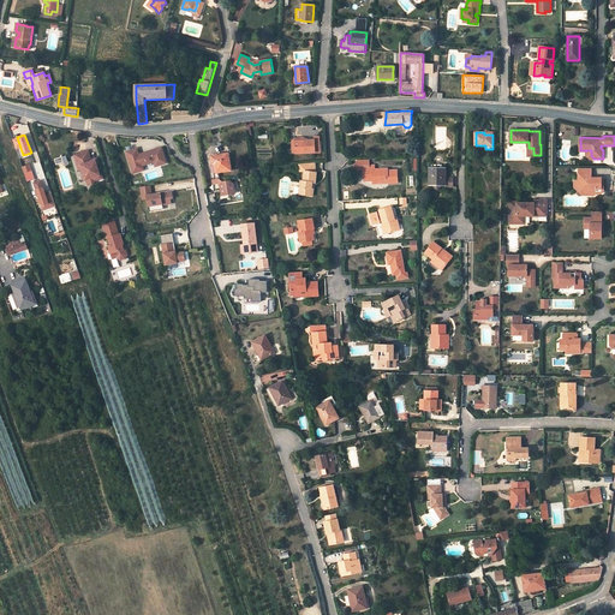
[(294,139),(292,139),(293,153),(296,153),(296,141),(305,141),(304,138),(294,139)]
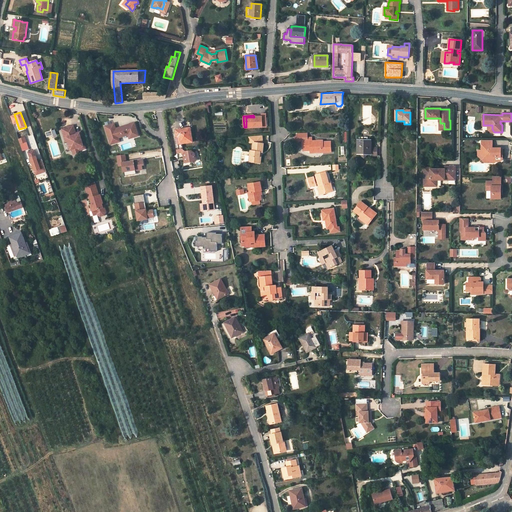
[(254,117),(246,117),(246,127),(263,126),(267,126),(266,116),(262,117),(254,117)]
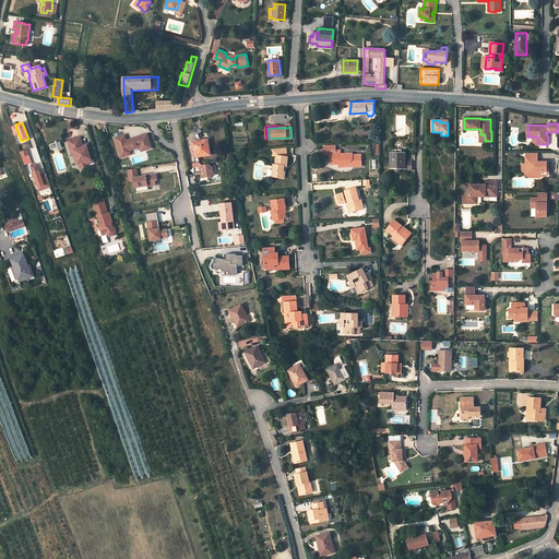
[(125,134),(115,138),(121,157),(131,154),(130,150),(141,146),(142,151),(152,147),(147,133),(141,135),(142,137),(138,138),(137,137),(127,140),(125,134)]
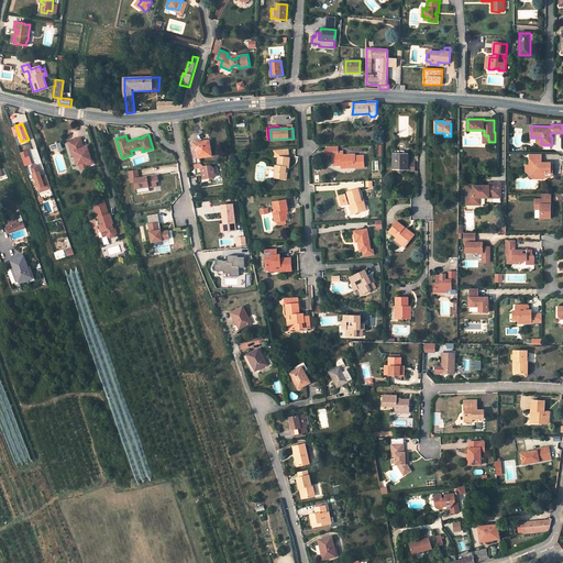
[(80,138),(79,139),(83,147),(85,147),(86,150),(88,150),(89,151),(90,150),(89,144),(84,146),(80,138)]
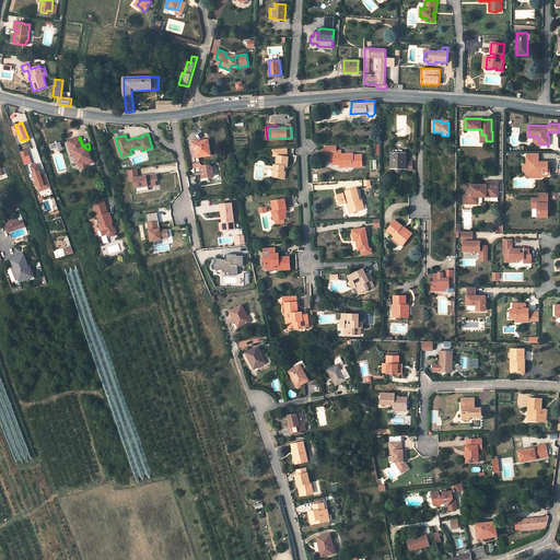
[(79,138),(68,141),(72,154),(74,154),(76,153),(79,163),(80,168),(85,166),(86,164),(85,161),(91,160),(89,150),(88,149),(85,149),(84,147),(82,147),(79,138)]
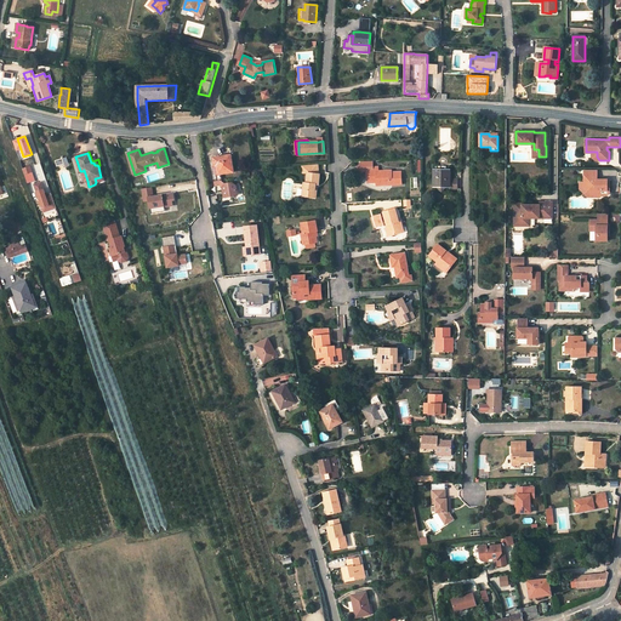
[(231,155),(214,158),(215,165),(212,165),(214,175),(216,175),(217,181),(214,182),(216,193),(223,192),(224,198),(237,195),(235,186),(232,183),(226,184),(222,181),(221,174),(233,172),(231,155)]
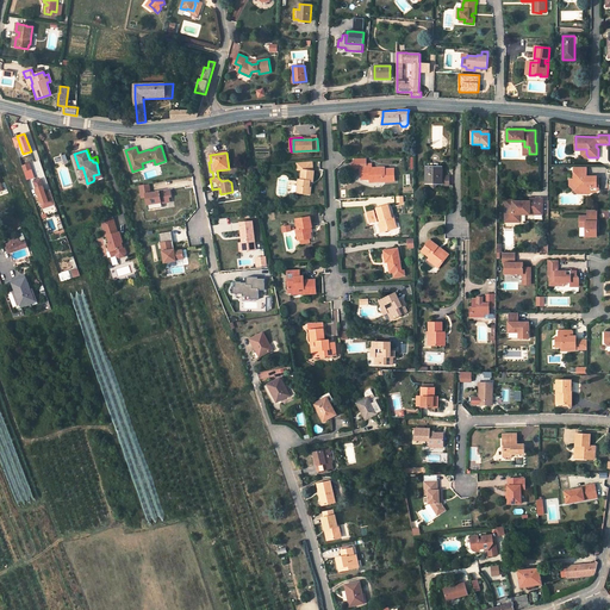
[(361,167),(361,175),(369,175),(371,180),(373,180),(373,182),(394,181),(394,168),(377,169),(377,167),(372,168),(372,163),(367,163),(367,159),(356,160),(350,165),(355,169),(359,167),(361,167)]
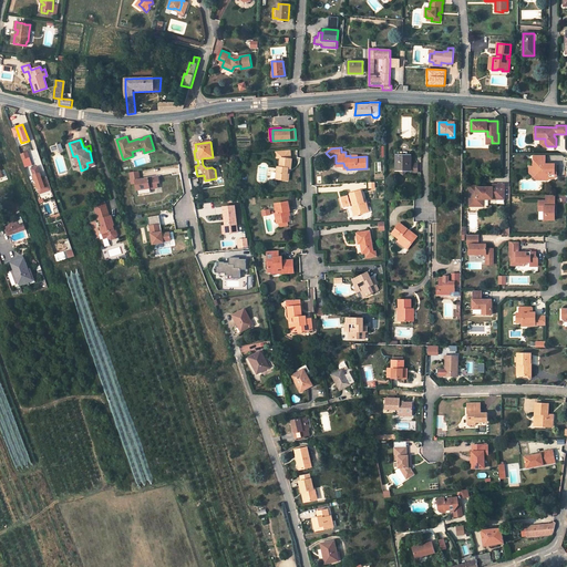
[(281,158),(280,167),(279,166),(278,178),(287,181),(288,168),(291,168),(292,158),(291,158),(290,151),(276,152),(277,158),(281,158)]
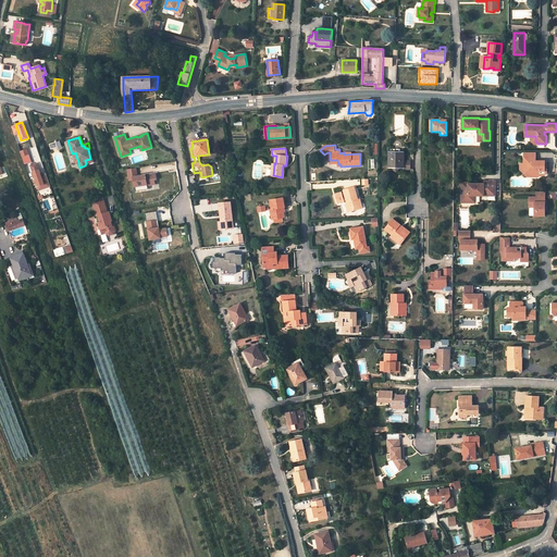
[(26,149),(21,151),(25,164),(32,162),(26,149)]
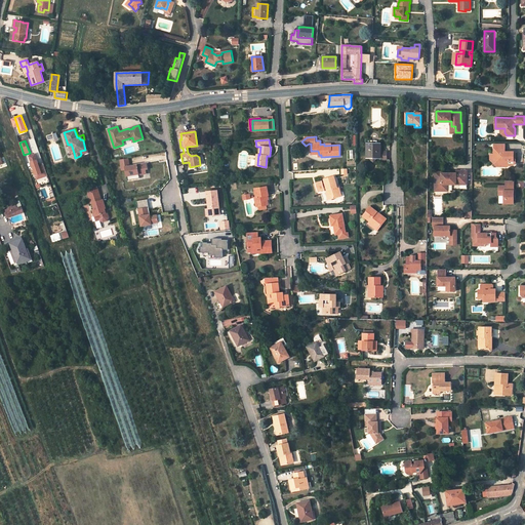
[(367,150),(367,158),(369,158),(372,158),(371,160),(374,163),(376,160),(376,158),(380,158),(380,152),(380,145),(378,145),(378,143),(369,143),(369,145),(367,144),(367,148),(367,150)]
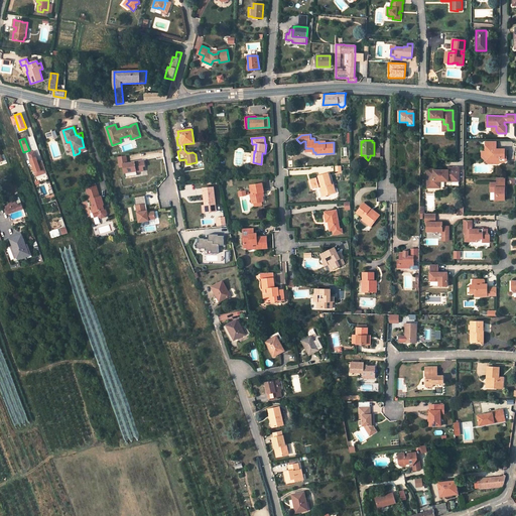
[(497,141),(486,141),(486,151),(489,151),(489,154),(490,156),(491,156),(491,161),(493,162),(495,163),(499,163),(501,162),(505,162),(507,160),(507,149),(502,149),(500,150),(501,151),(497,151),(497,149),(497,141)]
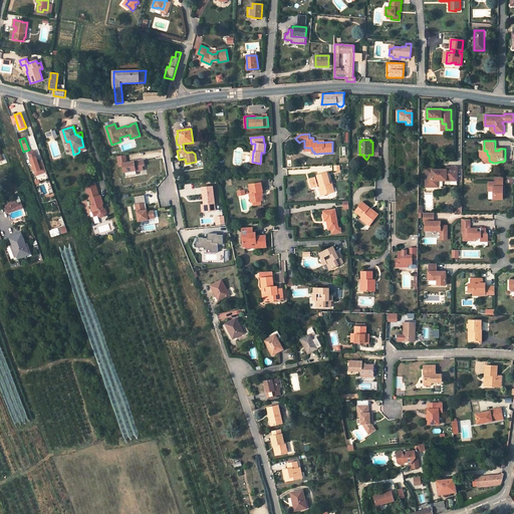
[(34,151),(28,153),(36,176),(47,172),(42,160),(38,162),(34,151)]
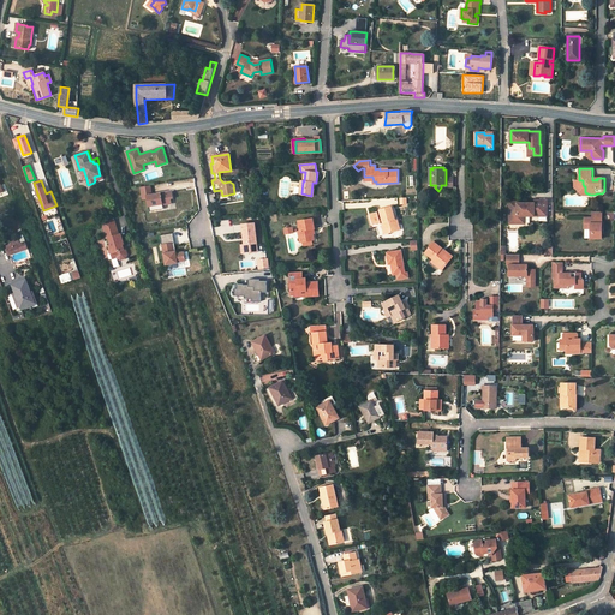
[(150,185),(141,186),(143,199),(148,198),(150,212),(157,210),(156,204),(162,203),(163,204),(172,203),(171,198),(173,197),(172,191),(153,195),(150,185)]
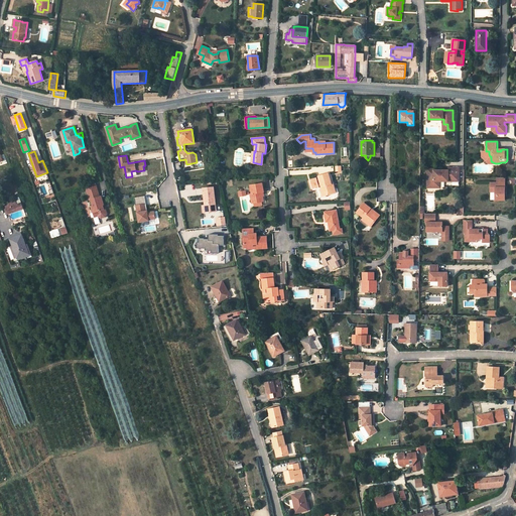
[(448,169),(438,169),(438,171),(433,171),(433,169),(433,168),(427,167),(427,186),(440,186),(440,180),(444,180),(444,177),(452,177),(452,180),(459,180),(459,168),(453,168),(453,166),(448,166),(448,169)]
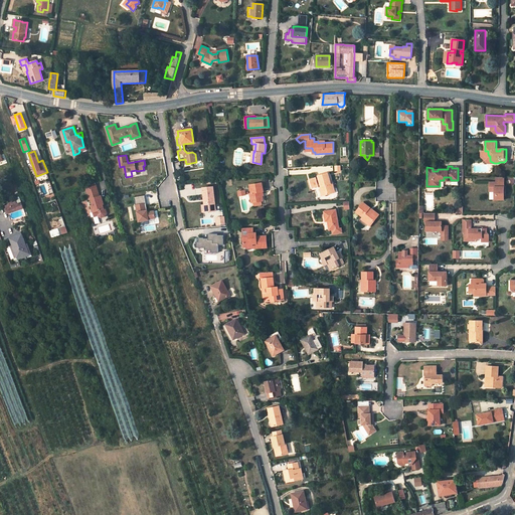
[(331,183),(328,173),(318,176),(319,179),(320,183),(321,186),(322,186),(323,188),(322,188),(324,195),(333,192),(332,187),(334,187),(332,183),(331,183)]
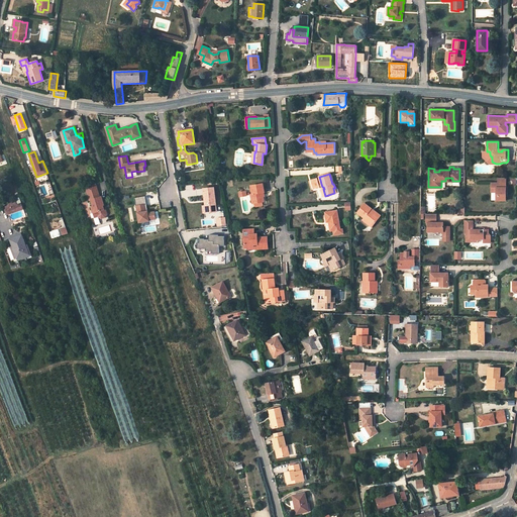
[(321,184),(320,180),(318,181),(317,178),(312,180),(315,188),(319,186),(319,184),(321,184)]
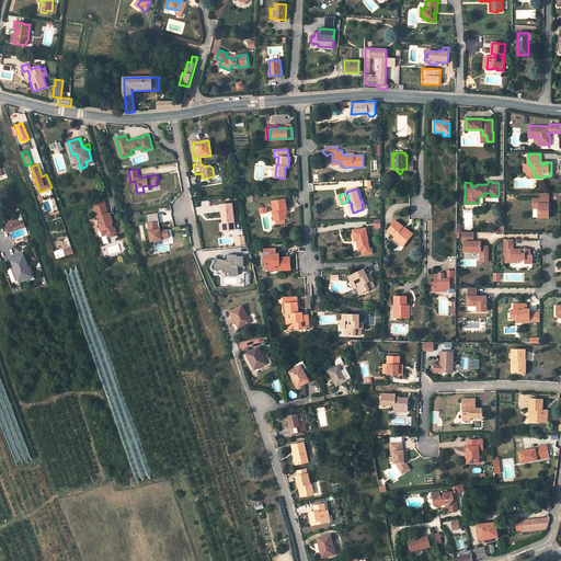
[(549,193),(540,193),(540,198),(534,198),(534,204),(539,204),(539,208),(539,217),(549,217),(549,213),(549,208),(551,208),(551,203),(549,204),(549,193)]
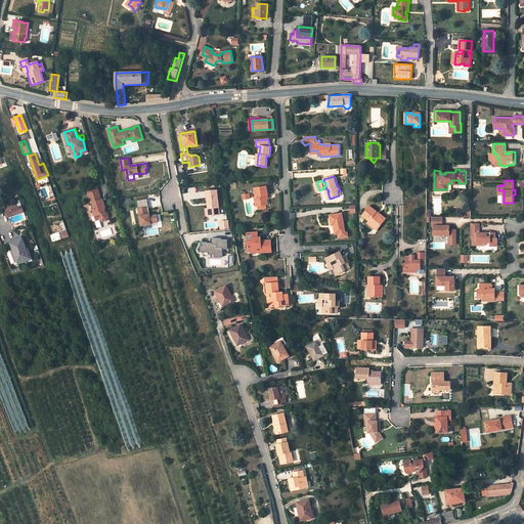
[(266,186),(254,188),(256,197),(254,198),(256,207),(258,206),(265,205),(267,205),(266,200),(265,195),(267,194),(268,194),(266,186)]
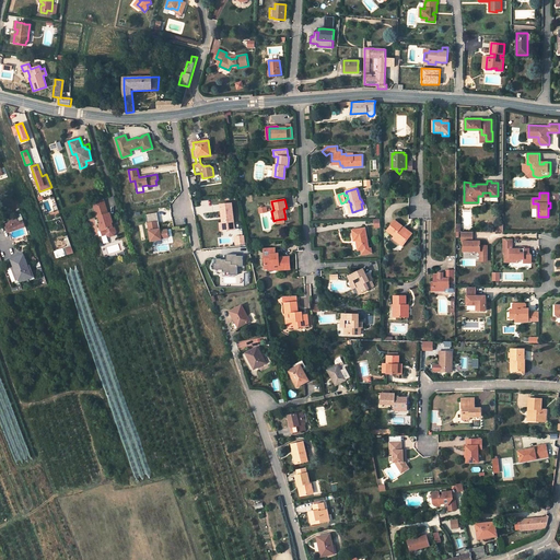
[(232,200),(221,203),(223,214),(224,214),(228,229),(237,226),(232,200)]
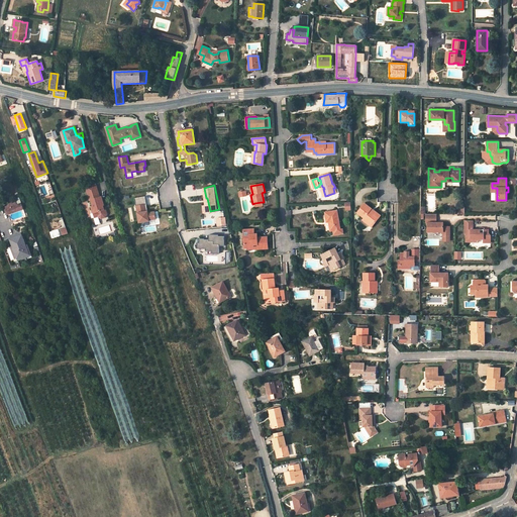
[(97,189),(87,192),(90,201),(92,201),(94,207),(92,208),(93,214),(97,213),(98,217),(101,219),(105,218),(107,214),(105,210),(104,210),(103,206),(104,206),(102,197),(100,198),(97,189)]
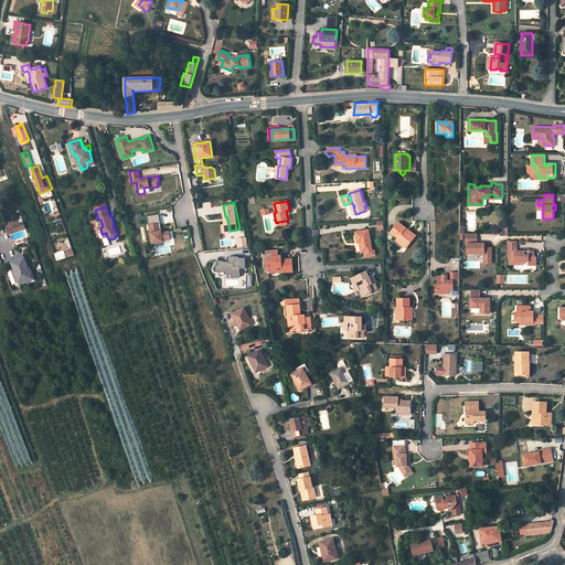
[(159,214),(147,216),(149,225),(150,225),(152,243),(163,242),(163,241),(170,240),(169,232),(162,233),(161,231),(160,231),(159,224),(160,223),(159,214)]
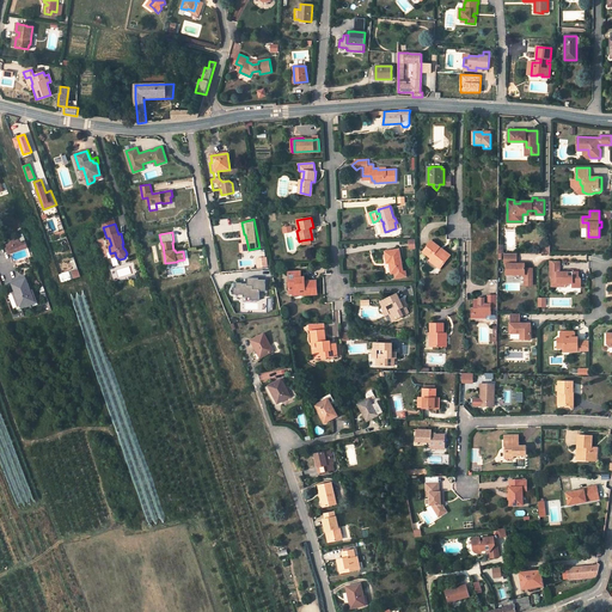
[(441,248),(433,242),(423,252),(432,258),(429,259),(440,268),(448,257),(440,250),(441,248)]
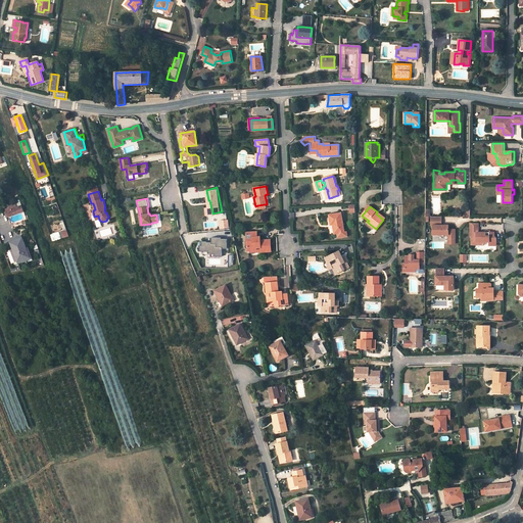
[(14,208),(6,210),(8,217),(16,215),(14,208)]
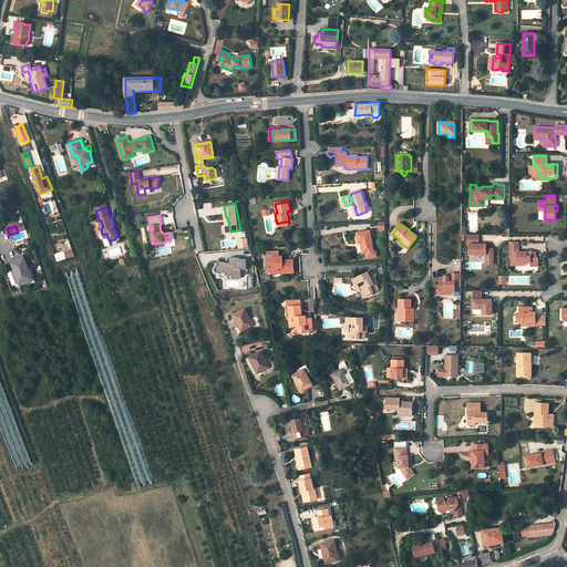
[(418,237),(409,229),(408,232),(415,238),(418,237)]
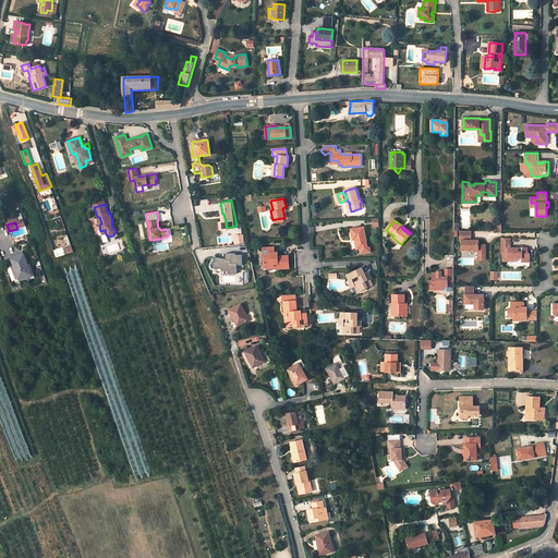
[(364,227),(351,230),(353,240),(356,239),(356,241),(355,241),(356,250),(360,249),(367,247),(364,227)]
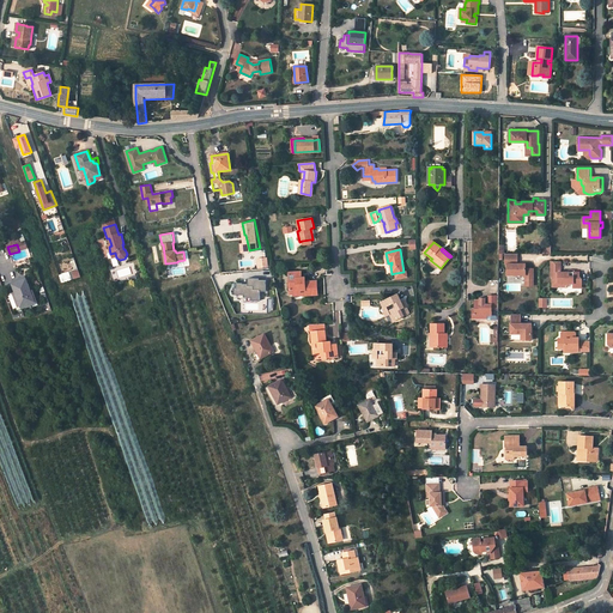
[(517,253),(505,253),(505,262),(507,262),(507,272),(513,272),(513,274),(525,274),(525,279),(533,279),(533,267),(525,267),(525,262),(517,262),(517,253)]
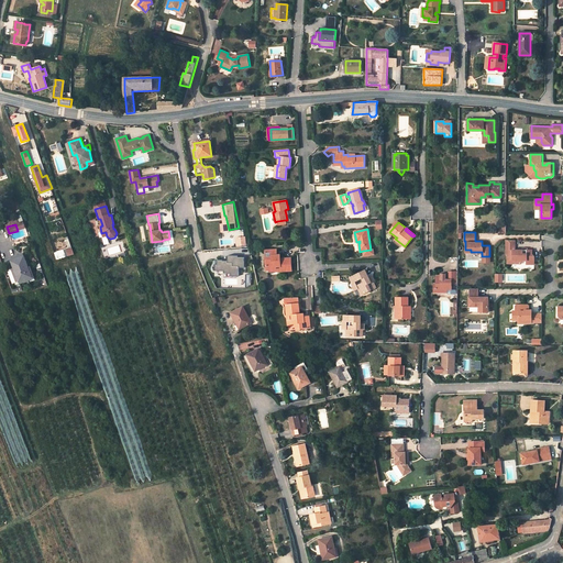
[(235,238),(236,246),(246,245),(245,235),(235,238)]
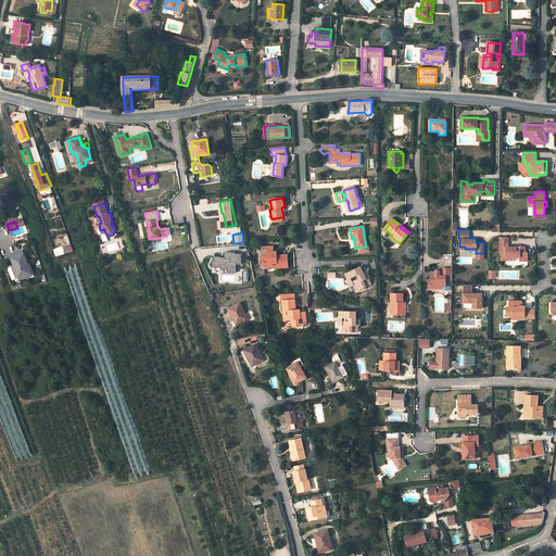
[(508,237),(500,237),(500,251),(507,251),(506,256),(520,256),(520,261),(528,261),(528,253),(526,251),(526,247),(508,247),(508,237)]
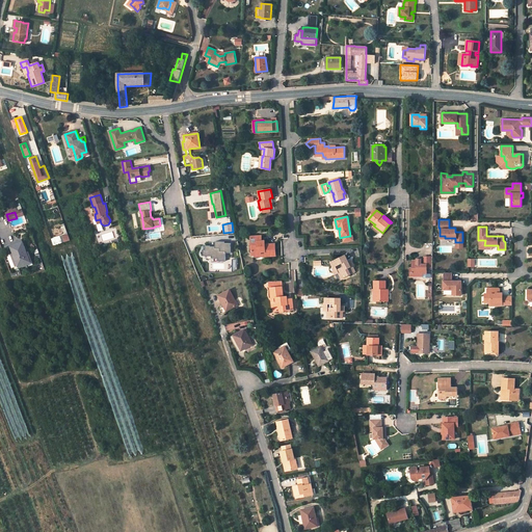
[(265,244),(262,245),(262,241),(262,236),(258,236),(258,242),(251,242),(253,256),(255,256),(261,256),(262,253),(265,253),(265,257),(275,256),(275,244),(265,244)]
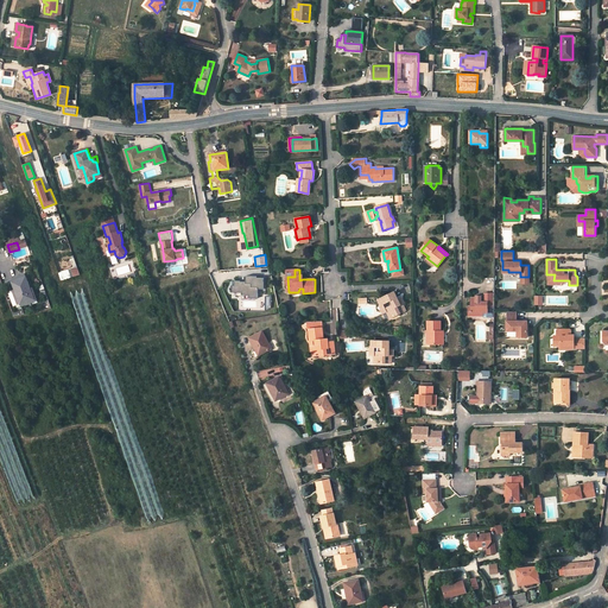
[(240,282),(234,282),(234,285),(232,285),(232,292),(242,292),(242,296),(249,296),(249,298),(258,298),(258,290),(264,290),(264,278),(258,278),(258,276),(246,276),(246,282),(240,282)]
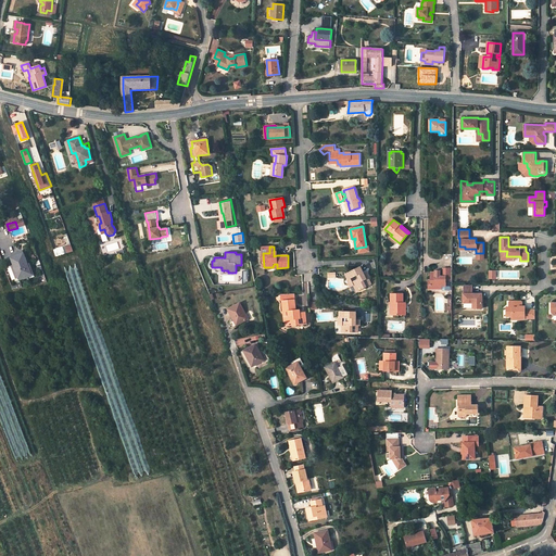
[(24,253),(12,257),(19,277),(32,273),(24,253)]
